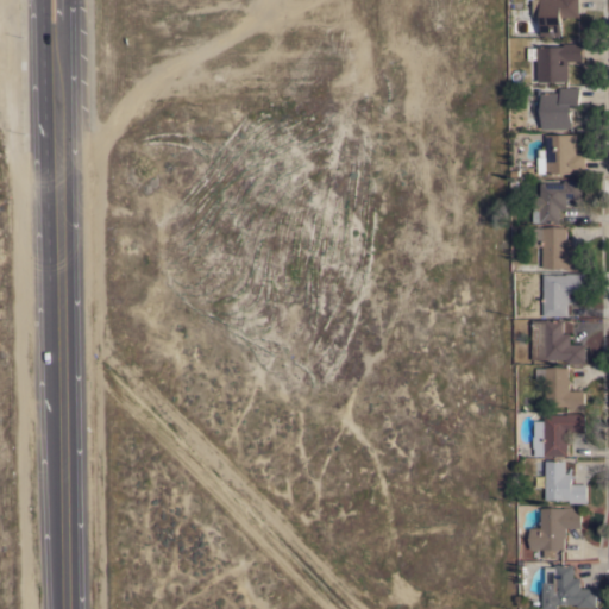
[(578,0),(579,17),(560,17),(562,35),(540,36),(540,16),(532,16),(532,0),(578,0)]
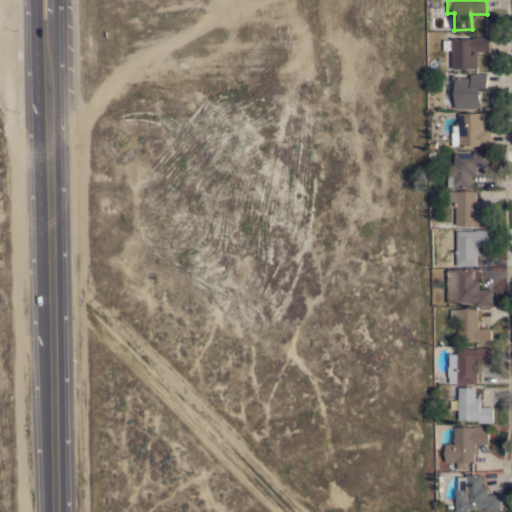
[(477,68),(451,69),(451,50),(443,50),(443,40),(450,40),(450,39),(473,39),(473,36),(489,36),(490,51),(477,51),(477,68)]
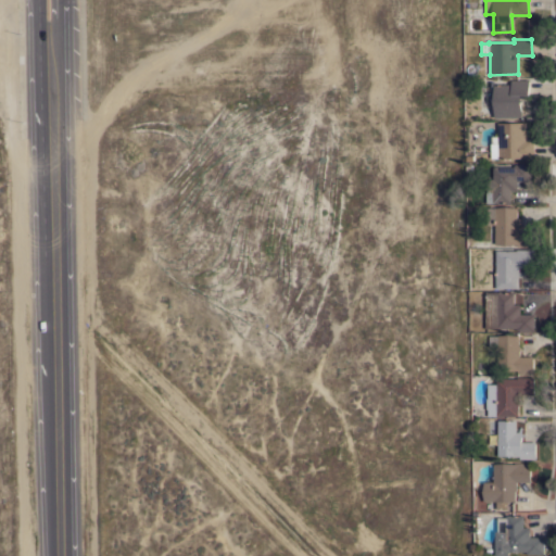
[(494,117),(494,85),(512,85),(512,79),(529,79),(529,96),(521,96),(521,117),(494,117)]
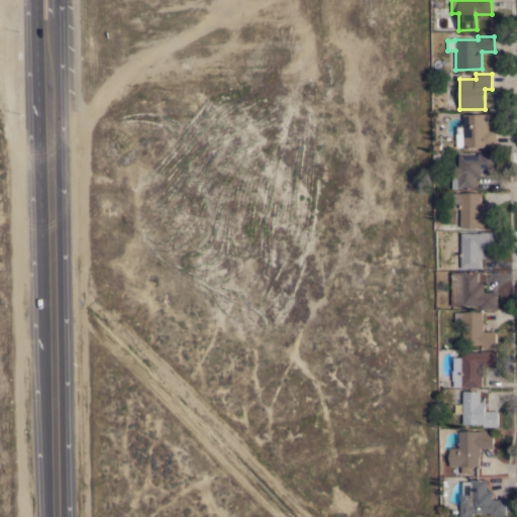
[(489,114),(490,129),(496,129),(497,147),(484,147),(484,146),(463,147),(463,146),(455,146),(455,133),(456,133),(456,127),(463,127),(462,114),(489,114)]
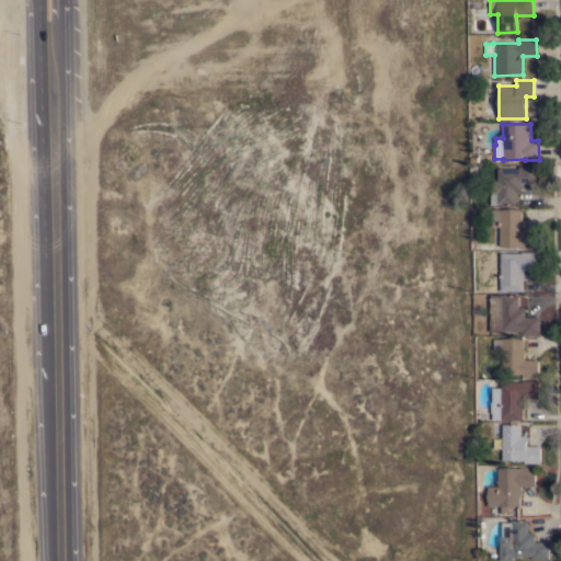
[(518,169),(518,165),(536,165),(536,183),(522,183),(522,193),(515,193),(515,205),(491,205),(490,193),(497,193),(497,192),(489,192),(489,181),(497,181),(497,169),(518,169)]
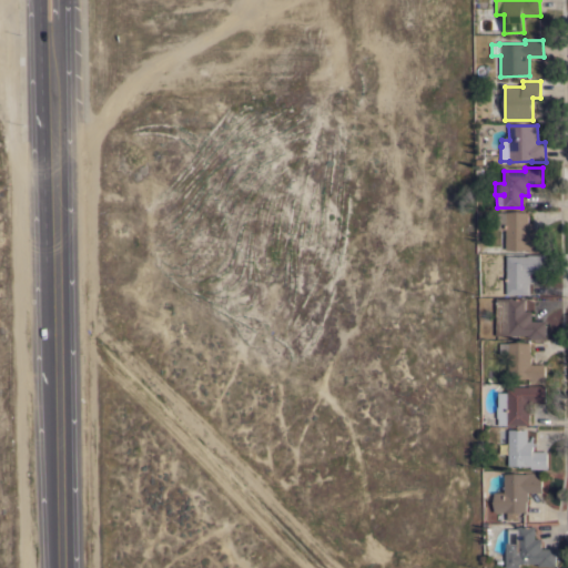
[(506,212),(528,212),(528,222),(529,222),(529,232),(543,232),(543,251),(528,251),(528,250),(506,250),(506,212)]
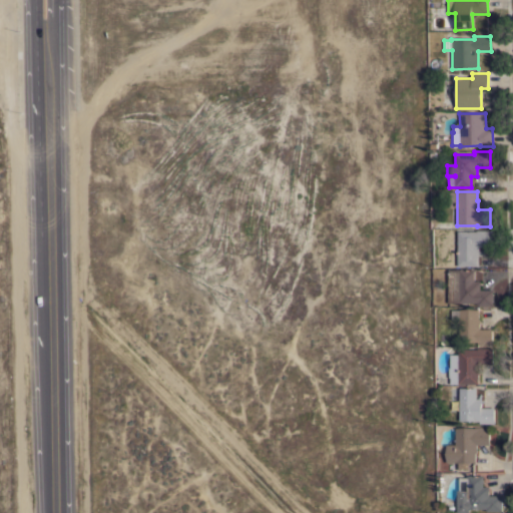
[(458,231),(477,231),(477,230),(492,230),(492,246),(479,246),(479,257),(478,257),(478,267),(457,266),(458,231)]
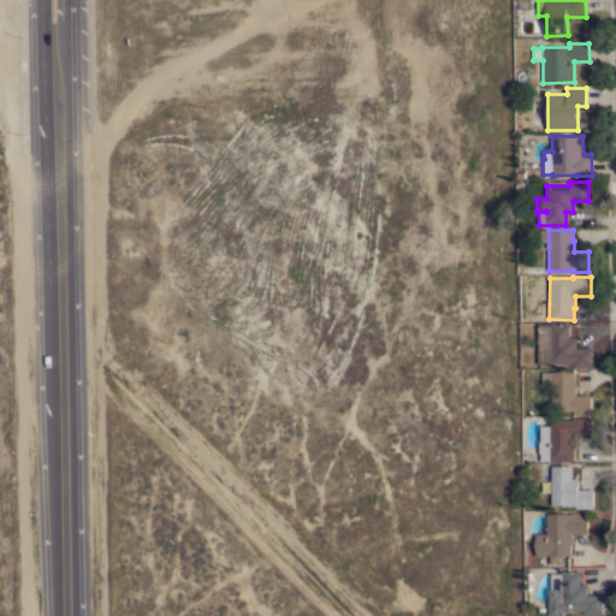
[(538,323),(569,323),(569,337),(576,337),(576,347),(591,347),(591,366),(573,366),(573,363),(538,363),(538,323)]
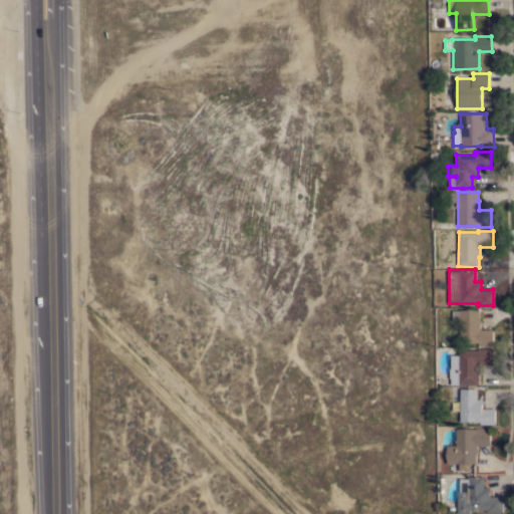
[(460,309),(479,309),(479,318),(480,318),(480,329),(493,329),(493,345),(478,345),(478,341),(460,341),(460,309)]
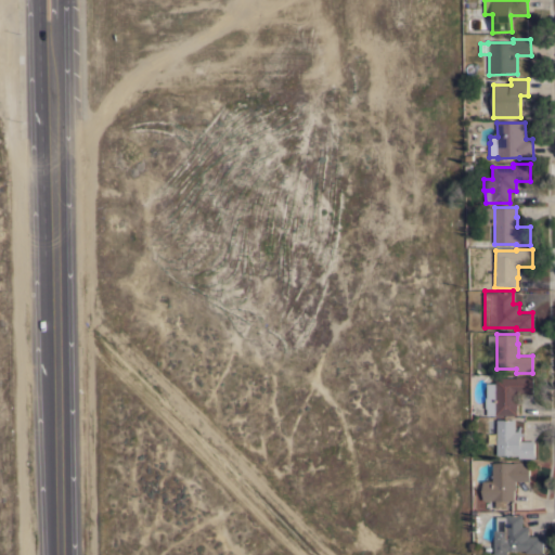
[(487,415),(487,408),(485,408),(485,397),(487,397),(487,383),(495,383),(495,377),(516,377),(516,376),(533,376),(532,394),(518,394),(518,404),(517,404),(517,415),(487,415)]
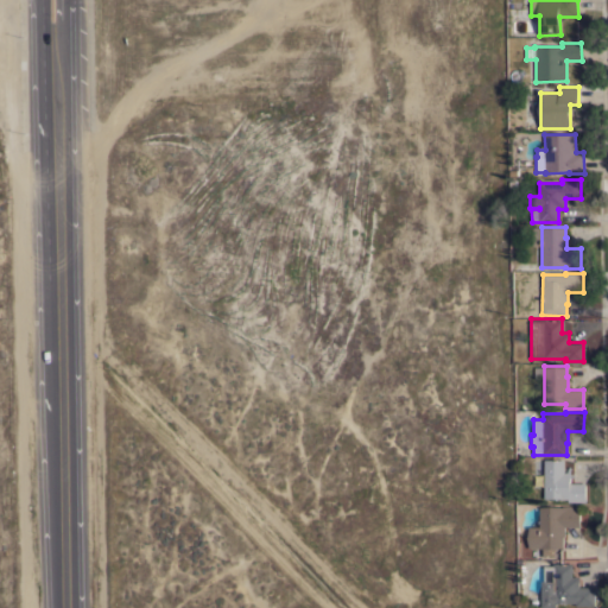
[(532,460),(544,460),(544,458),(564,458),(564,472),(568,472),(568,467),(570,467),(570,482),(586,482),(586,501),(568,501),(568,499),(561,499),(561,498),(544,498),(544,488),(532,488),(532,460)]
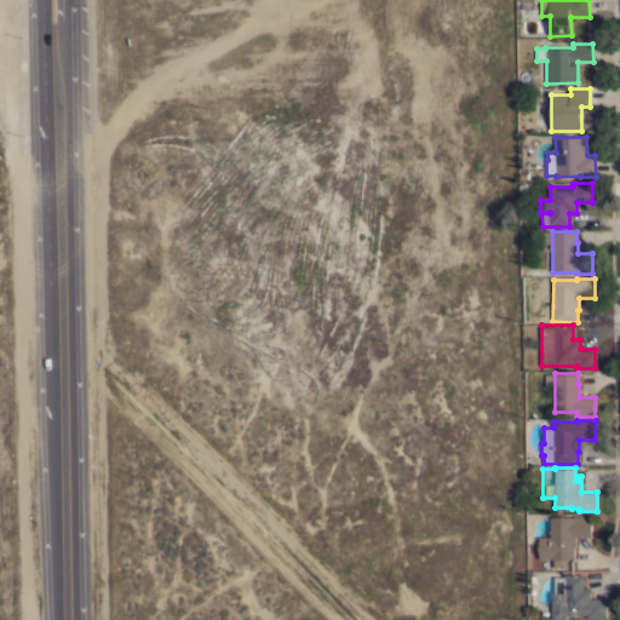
[(550,537),(550,517),(574,517),(574,516),(591,516),(591,537),(575,537),(575,546),(574,546),(574,558),(539,558),(539,537),(550,537)]
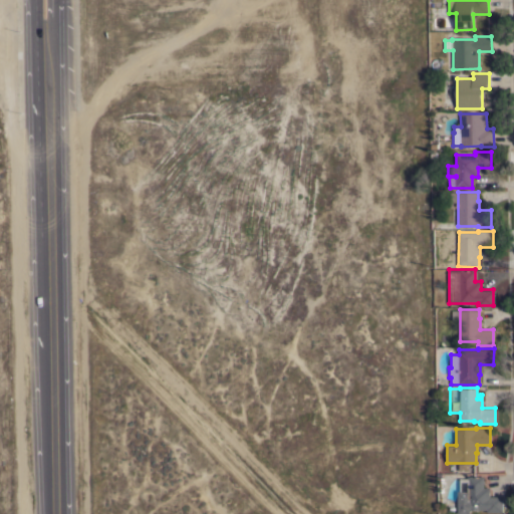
[(457,513),(457,491),(460,491),(460,478),(467,478),(467,476),(484,476),(484,487),(489,487),(489,496),(503,496),(503,512),(487,512),(487,510),(470,510),(470,513),(457,513)]
